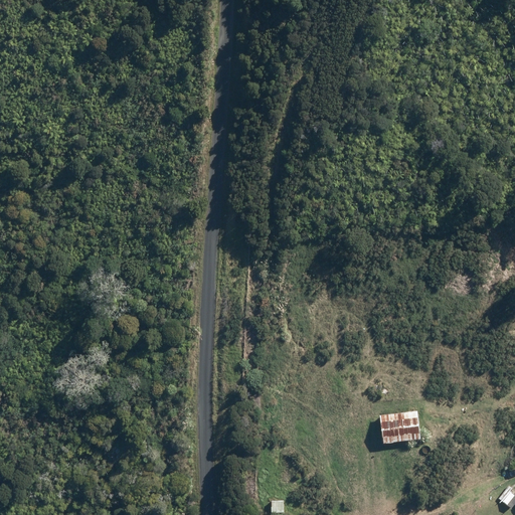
[(380,379),(372,383),(380,397),(388,393),(380,379)]
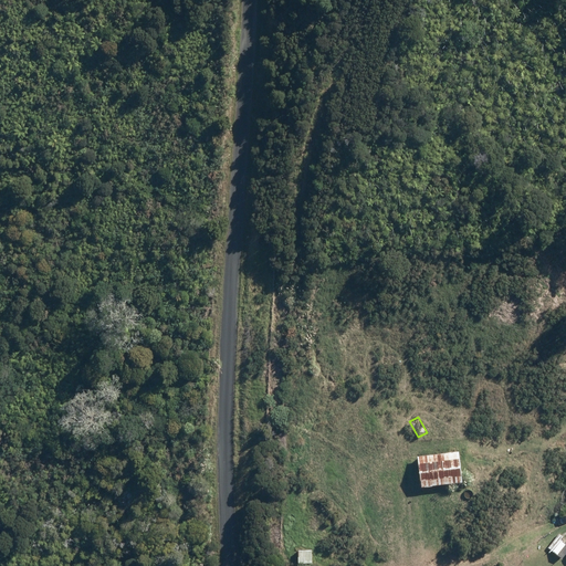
[(458,452),(418,457),(421,486),(461,482),(458,452)]
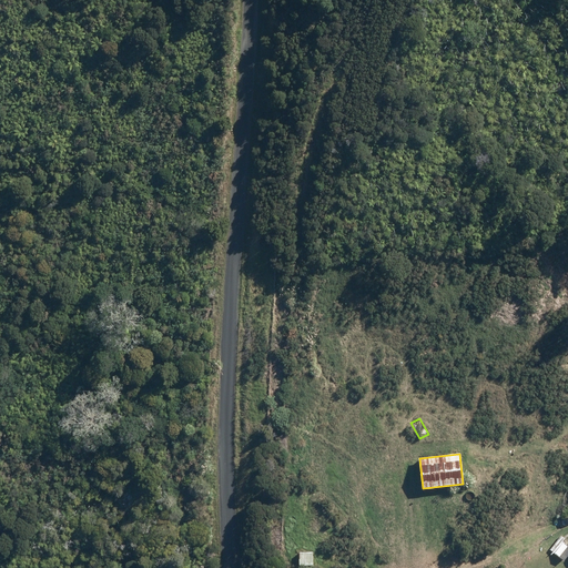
[(563,536),(551,548),(565,559),(567,555),(567,546),(563,541),(565,538),(563,536)]
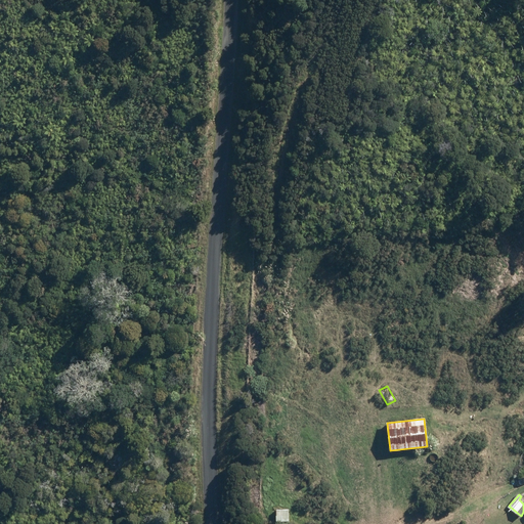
[(484,514),(494,520),(501,510),(491,504),(484,514)]
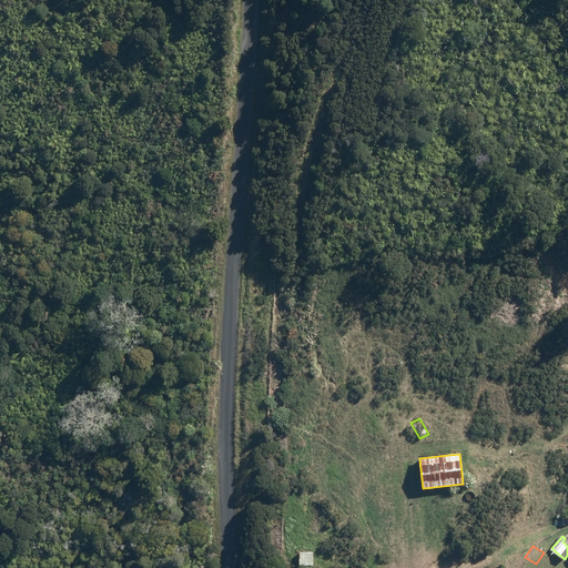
[(301,553),(302,565),(316,564),(316,551),(301,553)]
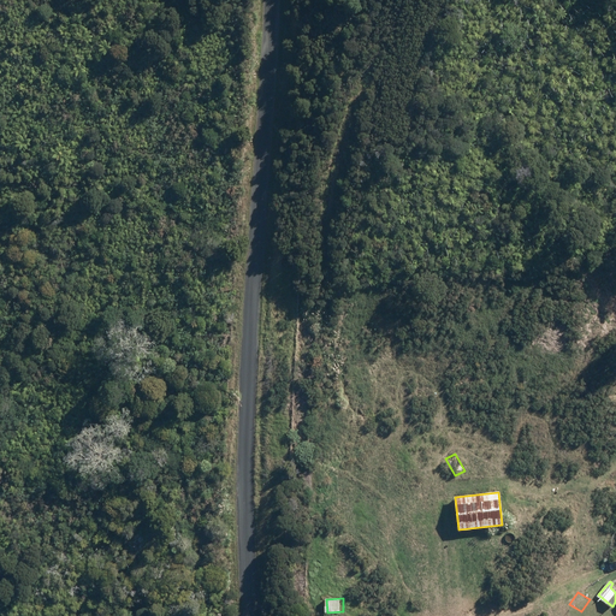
All buildings are outlined.
